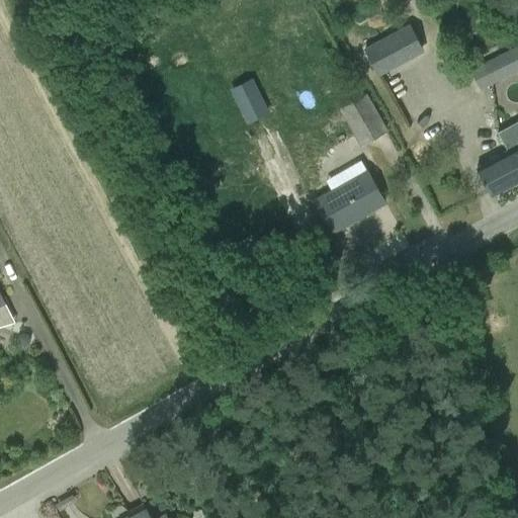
[(410,23),(364,49),(378,77),(425,52),(410,23)]
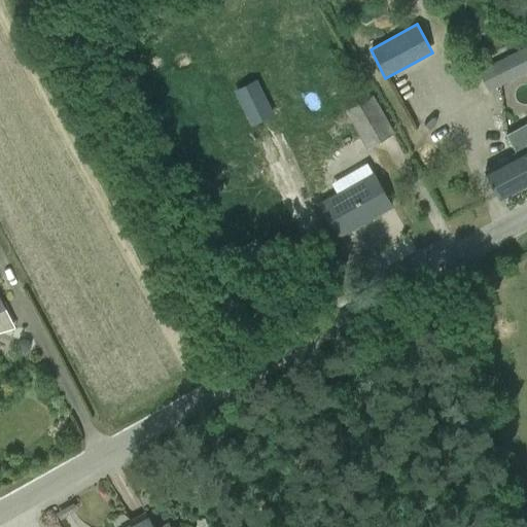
[(526,46),(479,70),(489,91),(526,71),(526,46)]
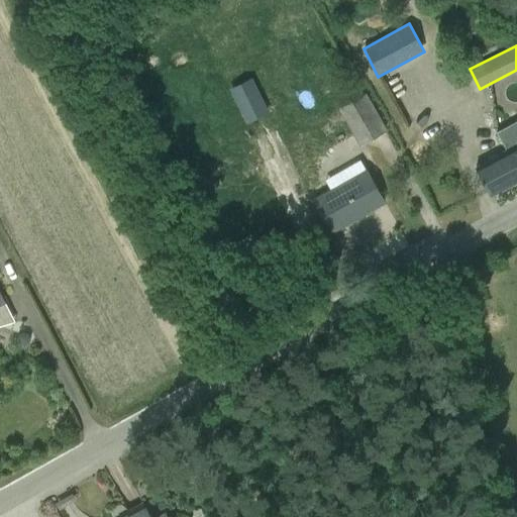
[(249,81),(231,89),(245,121),(265,112),(249,81)]
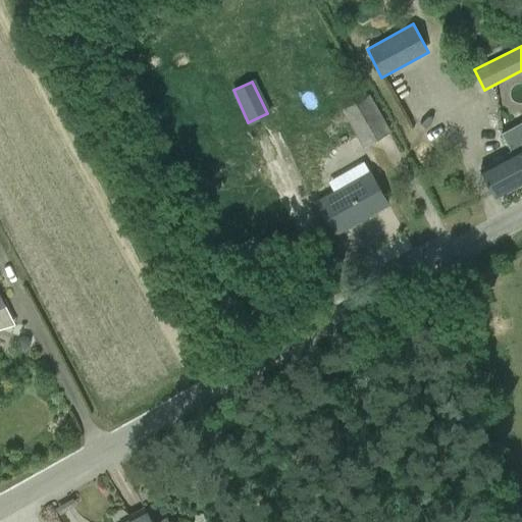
[(363,147),(390,132),(369,95),(343,109),(363,147)]
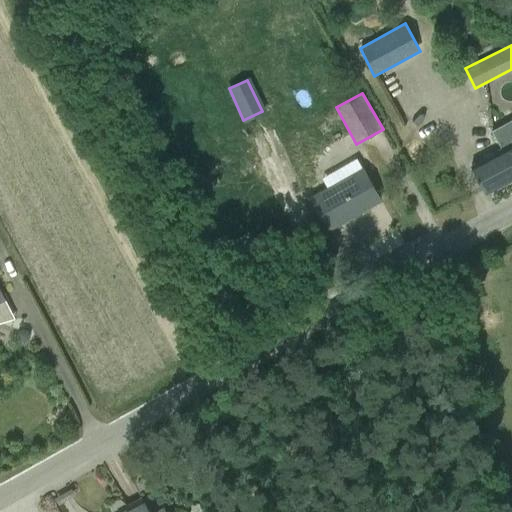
[(486,194),(511,180),(511,119),(492,130),(502,147),(470,165),(486,194)]
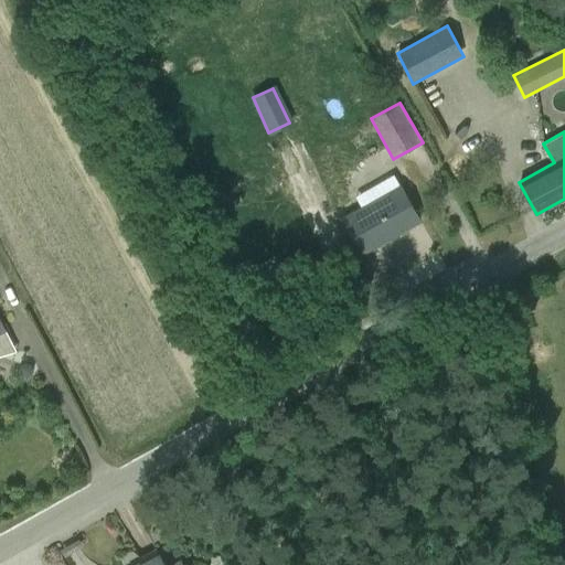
[(363,253),(420,221),(400,184),(342,217),(363,253)]
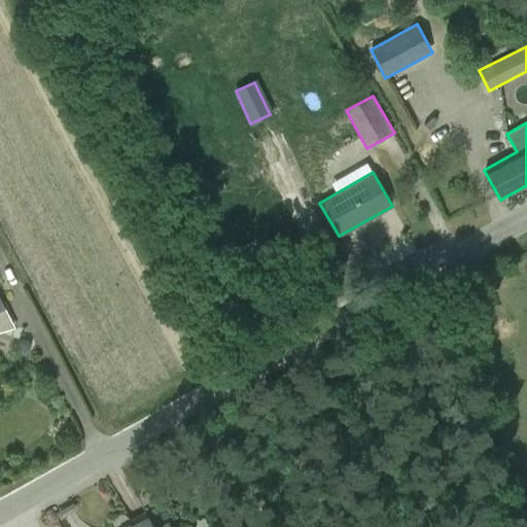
[(170,526),(169,523),(162,526),(153,526),(149,518),(132,526),(170,526)]
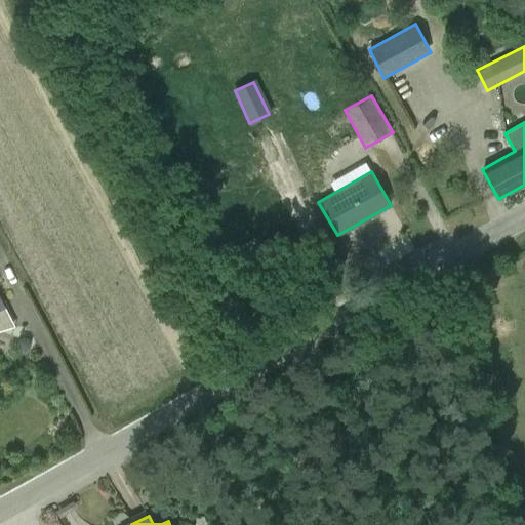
All buildings are outlined.
